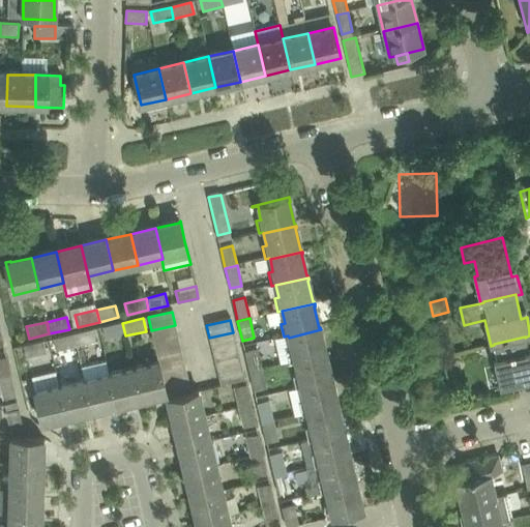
[(122,323),(102,327),(106,341),(125,335),(122,323)]
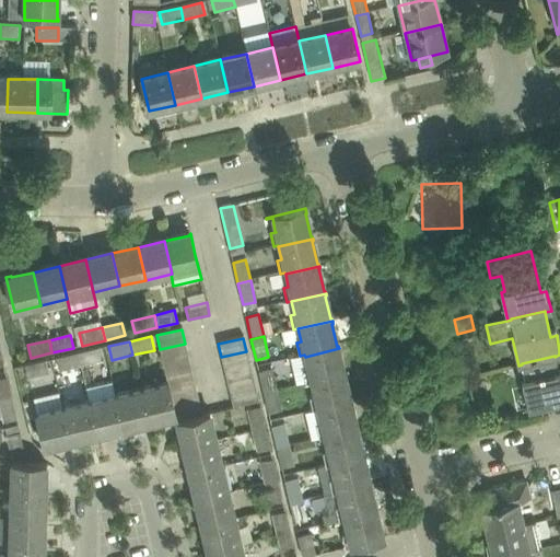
[(163,364),(188,358),(185,344),(160,349),(163,364)]
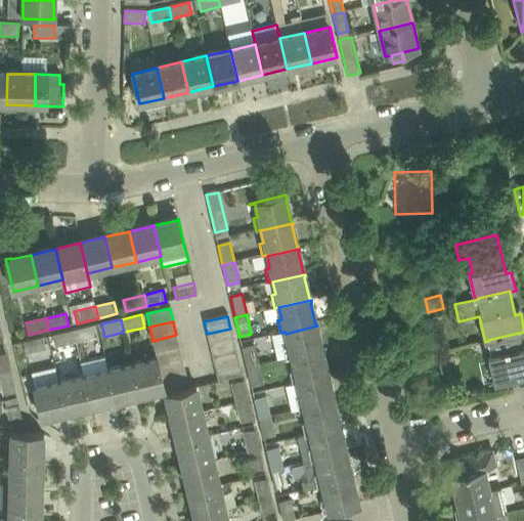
[(288,346),(284,347),(287,359),(291,358),(292,359),(322,351),(322,349),(321,349),(316,329),(317,328),(317,326),(286,334),(288,345),(288,346)]
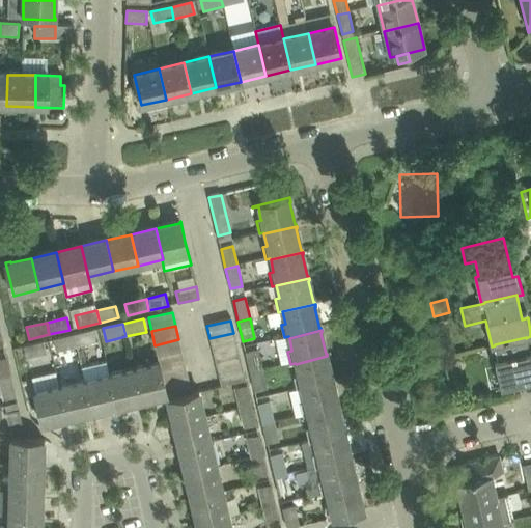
[(93,331),(74,335),(76,349),(96,343),(93,331)]
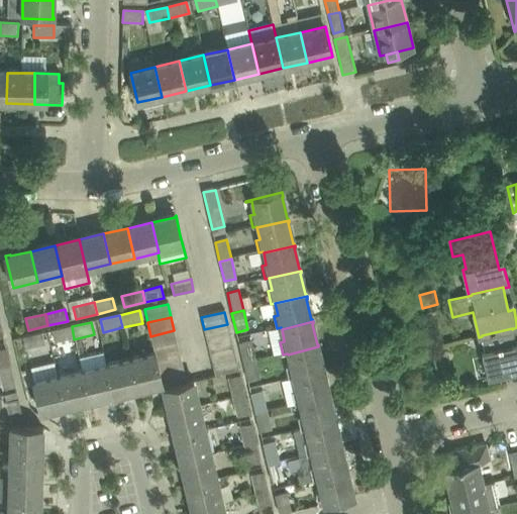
[(204,329),(207,341),(230,335),(227,324),(204,329)]
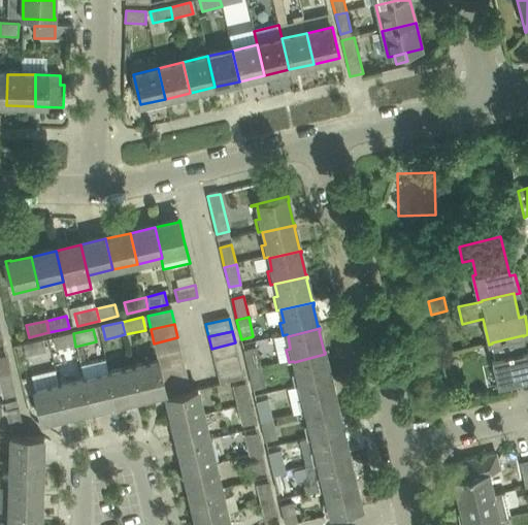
[(73,333),(53,338),(56,351),(75,347),(73,333)]
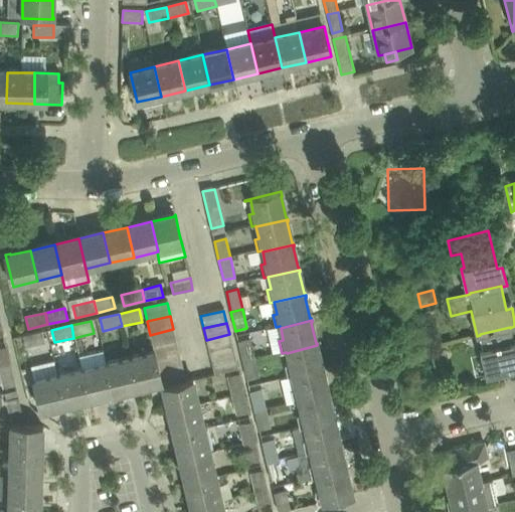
[(510,327),(480,334),(480,335),(484,350),(480,351),(486,377),(514,370),(514,343),(514,344),(514,343),(510,328),(510,327)]
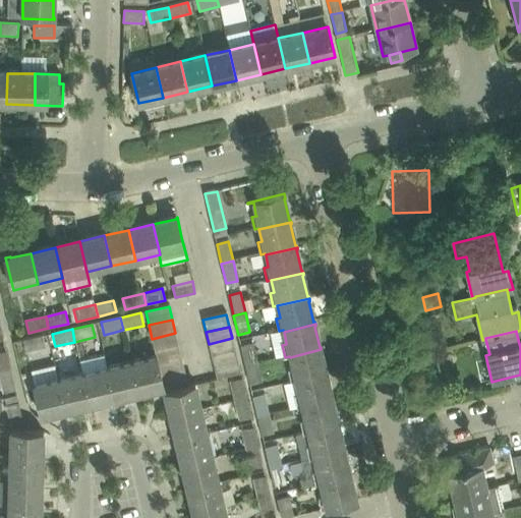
[(155,352),(178,346),(175,333),(152,339),(155,352)]
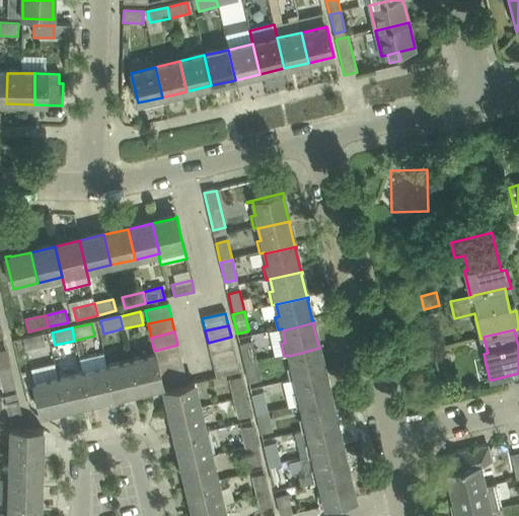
[(23,340),(26,351),(46,346),(43,335),(23,340)]
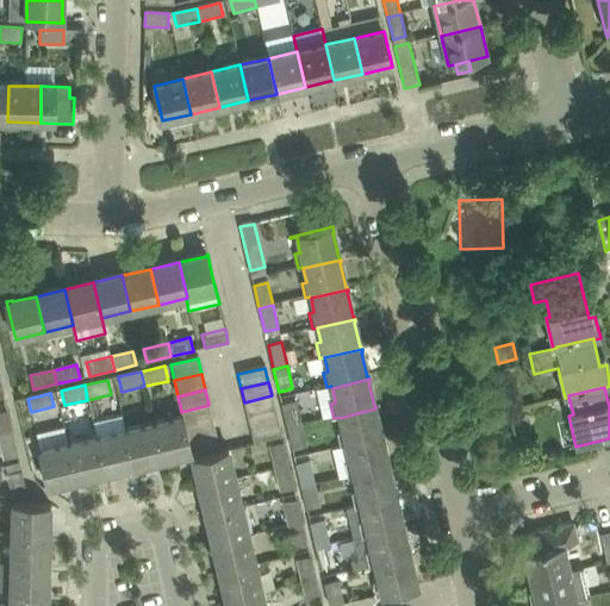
[(244,403),(248,416),(274,410),(272,395),(244,403)]
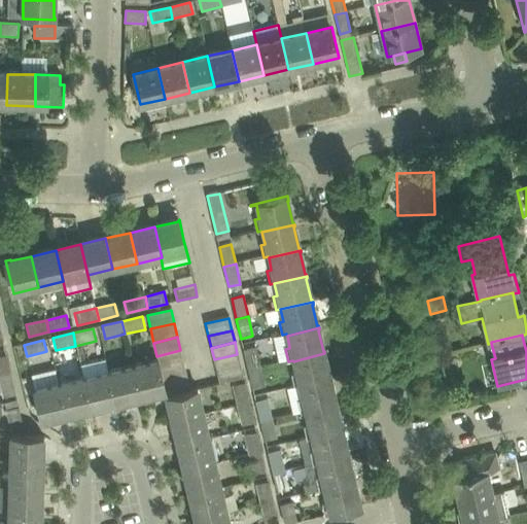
[(255,348),(244,350),(248,371),(259,368),(255,348)]
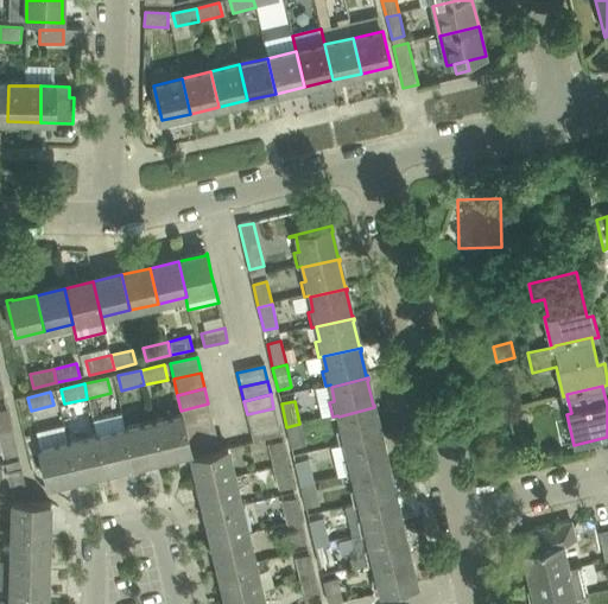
[(181,411),(182,414),(185,426),(213,419),(208,404),(181,411)]
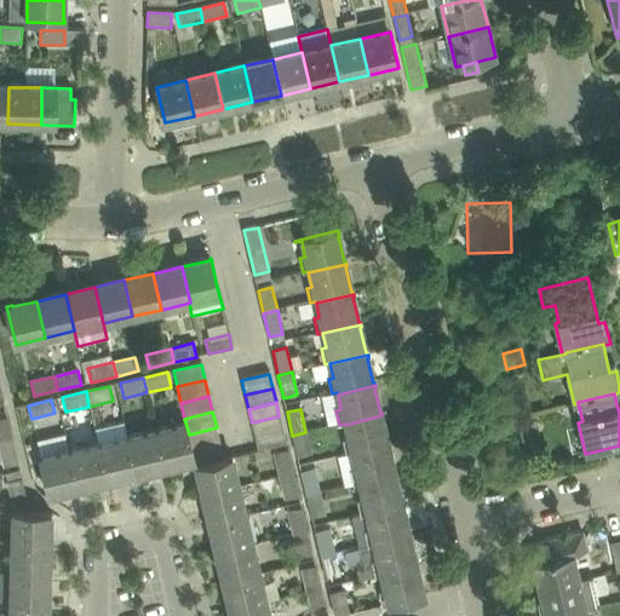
[(348,439),(343,441),(346,455),(351,454),(351,455),(389,447),(389,443),(388,444),(382,419),(383,419),(382,415),(345,425),(348,438),(348,439)]
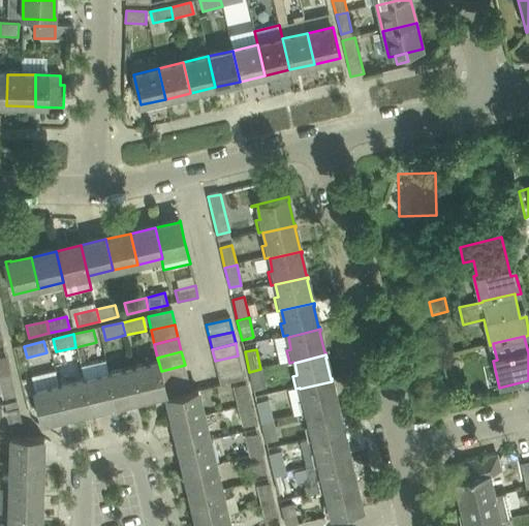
[(215,361),(217,373),(241,368),(238,356),(215,361)]
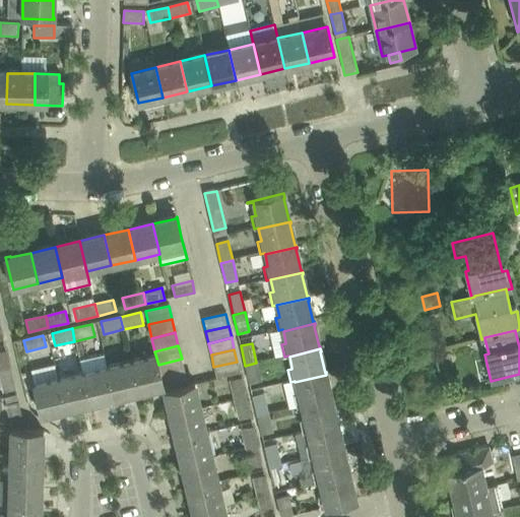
[(0,351),(0,373),(10,371),(5,350),(0,351)]
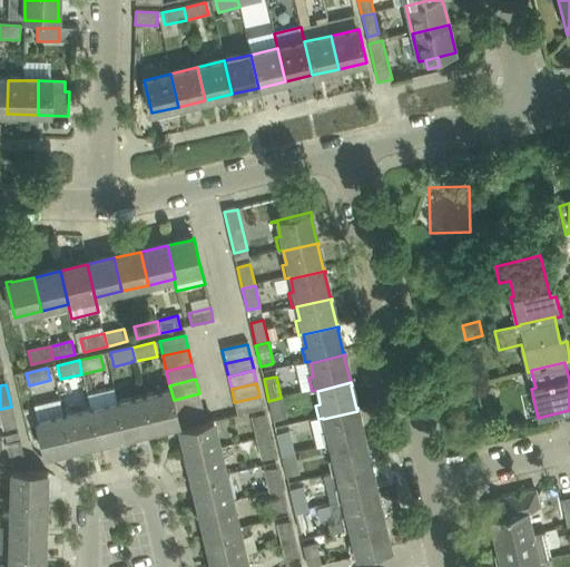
[(177,414),(174,400),(170,389),(144,396),(151,430),(179,424),(177,414)]
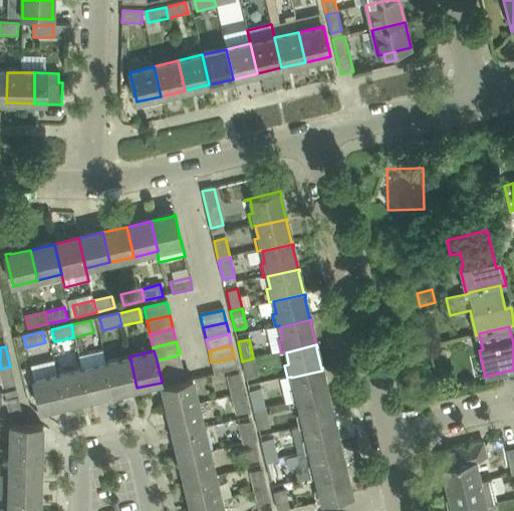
[(103,351),(79,357),(81,368),(89,400),(113,394),(105,362),(103,351)]
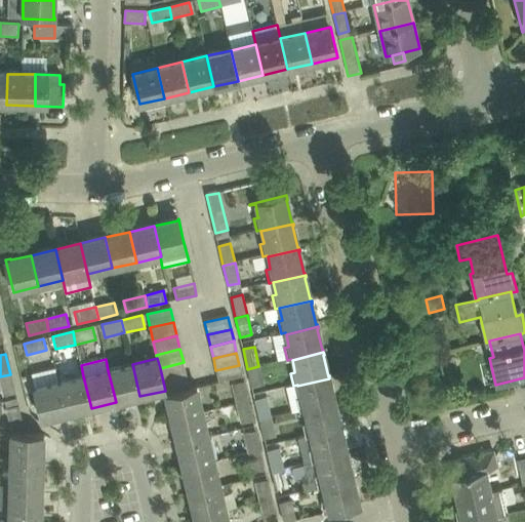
[(160,368),(163,382),(187,376),(184,362),(160,368)]
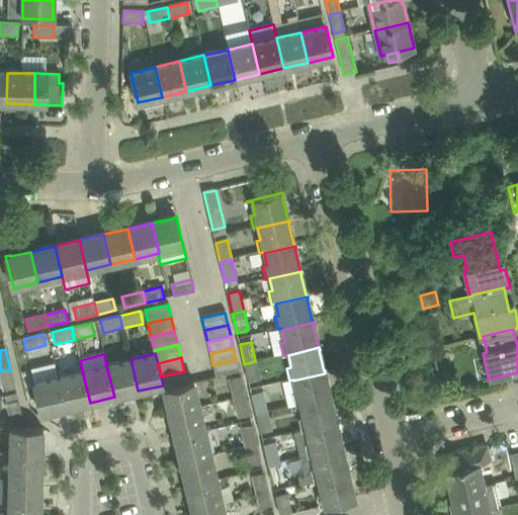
[(114,397),(138,391),(131,359),(106,365),(114,397)]
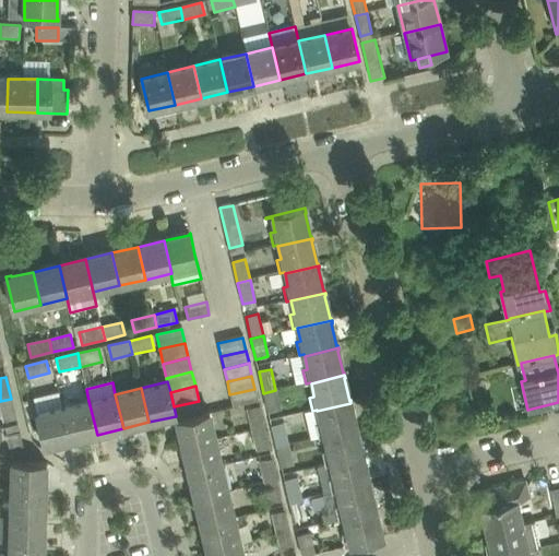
[(254,389),(229,394),(233,407),(258,401),(254,389)]
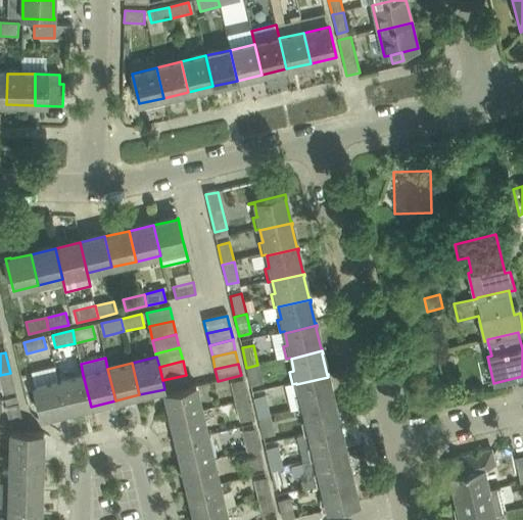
[(257,365),(246,368),(251,387),(263,385),(257,365)]
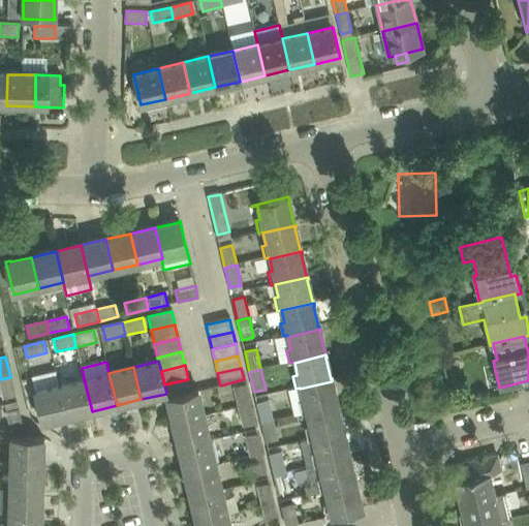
[(10,377),(0,379),(0,385),(3,400),(16,397),(10,377)]
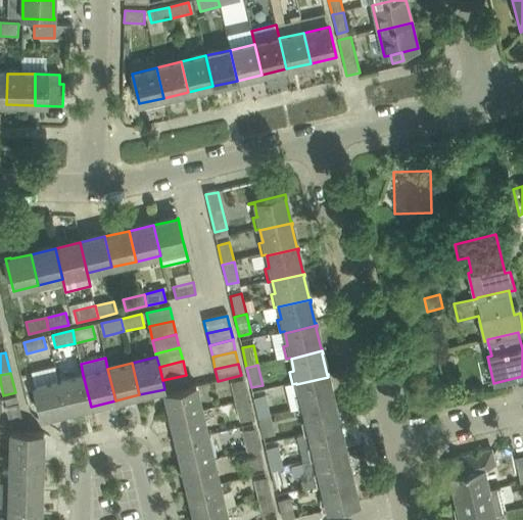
[(66,413),(91,407),(83,375),(58,380),(66,413)]
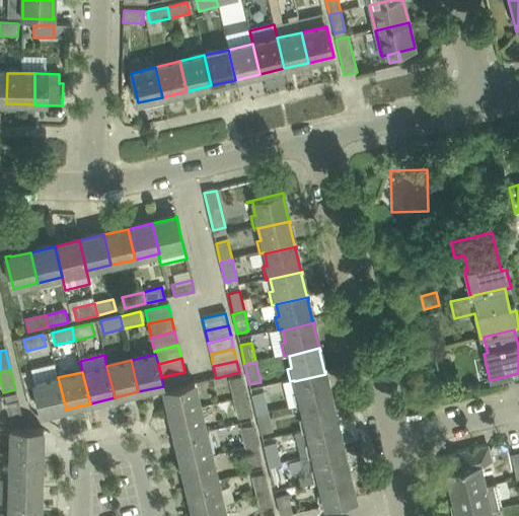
[(161,377),(163,386),(164,390),(188,385),(184,372),(161,377)]
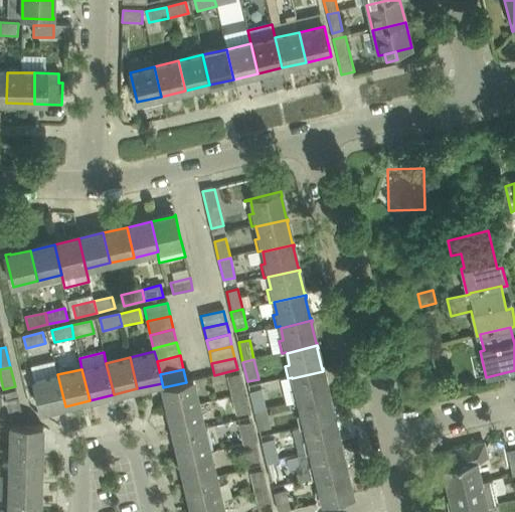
[(295,390),(291,391),(294,403),(298,402),(298,403),(329,396),(329,393),(328,394),(323,373),(324,373),(323,371),(292,378),(295,389),(295,390)]
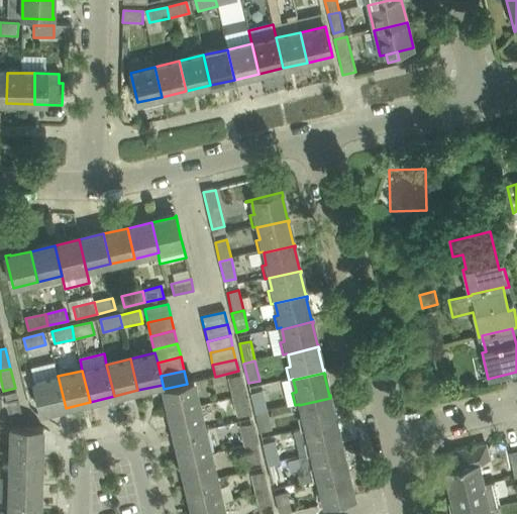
[(41,413),(66,408),(58,376),(33,382),(41,413)]
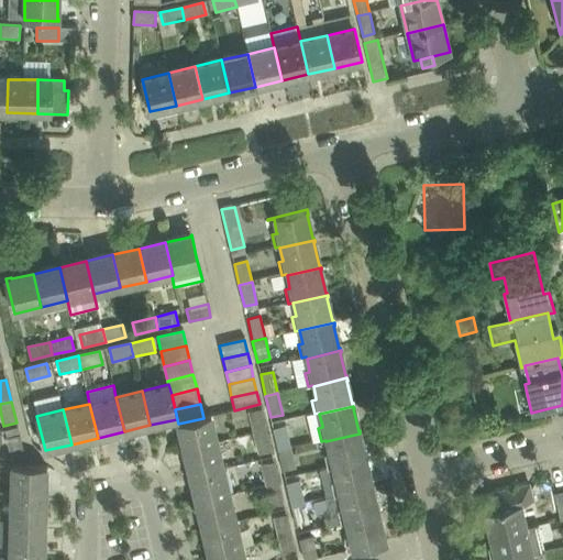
[(249,414),(253,435),(266,431),(261,410),(249,414)]
